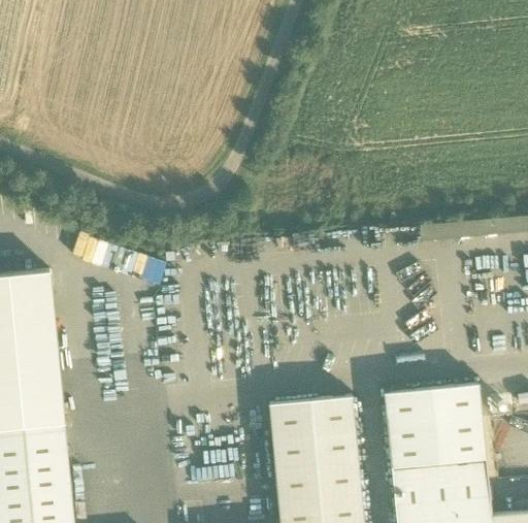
[(51,272),(0,276),(0,432),(65,426),(51,272)]
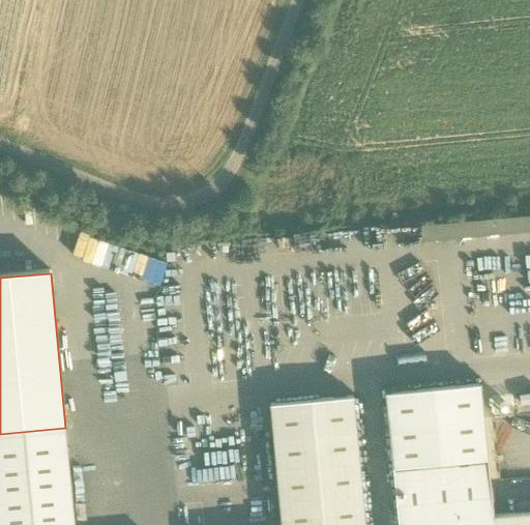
[(529,524),(529,514),(494,518),(488,460),(481,386),(386,395),(393,469),(399,524),(529,524)]
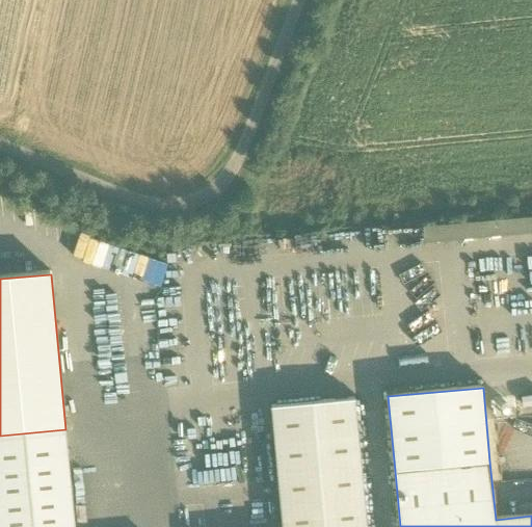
[(367,526),(355,399),(271,407),(283,526),(367,526)]
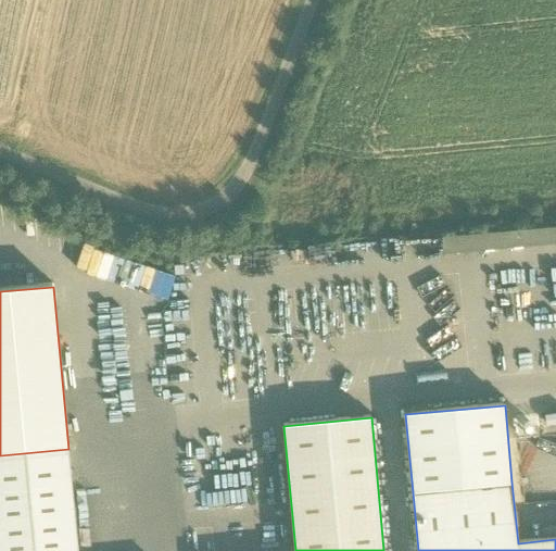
[(78,550),(68,449),(0,455),(0,550),(78,550)]
